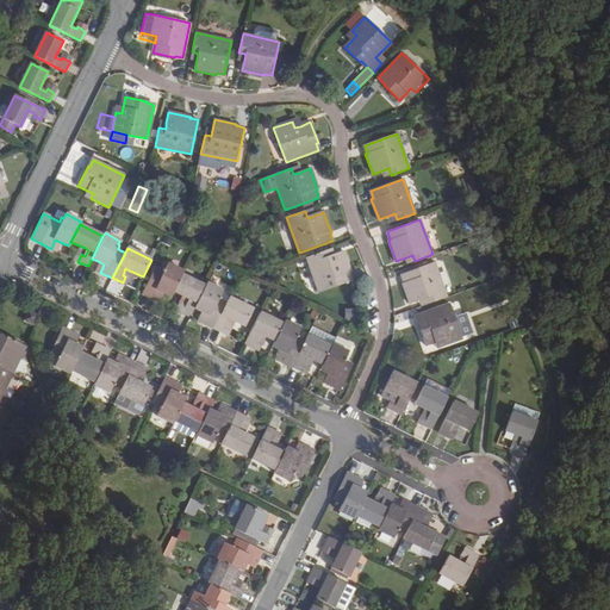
[(328,257),(325,251),(307,257),(319,292),(353,280),(350,273),(352,272),(344,251),(334,255),(328,257)]
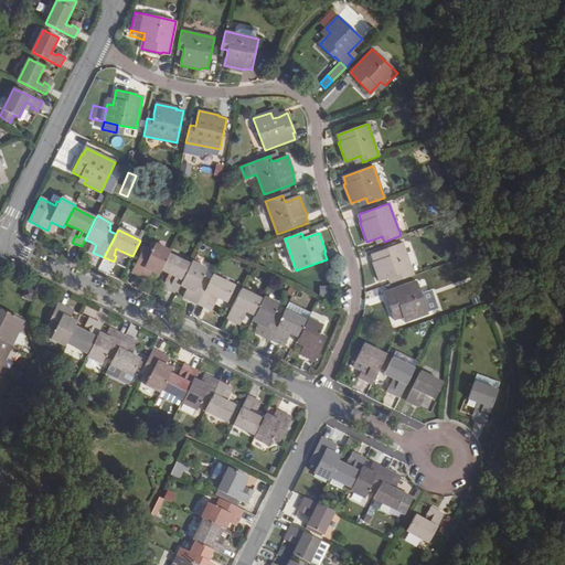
[(396,281),(414,276),(402,243),(372,254),(374,260),(373,262),(380,280),(388,277),(394,275),(396,281)]
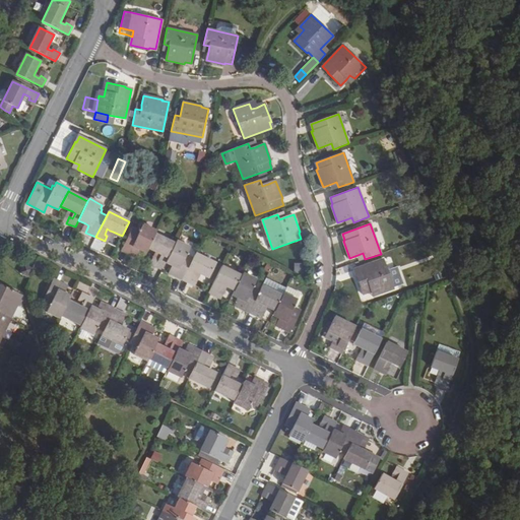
[(138,249),(145,252),(147,249),(154,234),(156,231),(143,225),(141,230),(140,229),(138,232),(133,229),(122,250),(132,255),(135,247),(138,249)]
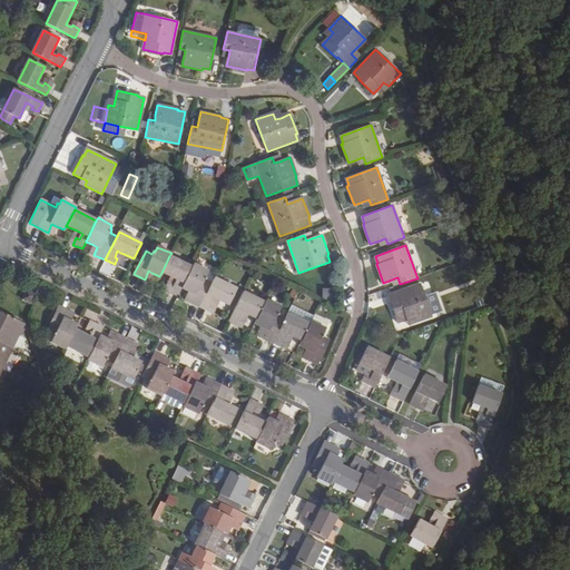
[(117,258),(115,264),(118,266),(121,258),(124,254),(120,253),(117,251),(115,257),(117,258)]
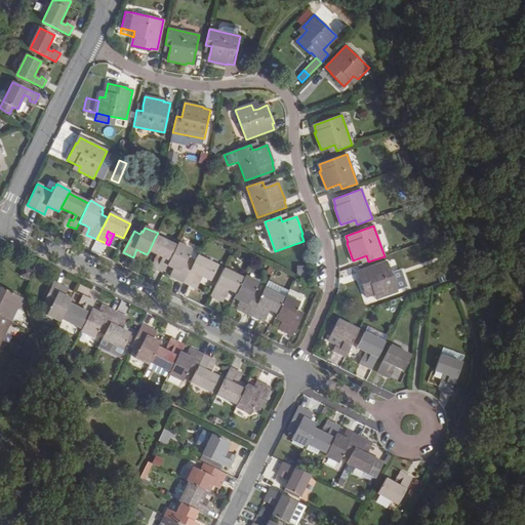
[(155,268),(164,272),(167,265),(176,246),(156,236),(149,251),(163,258),(161,263),(158,261),(155,268)]
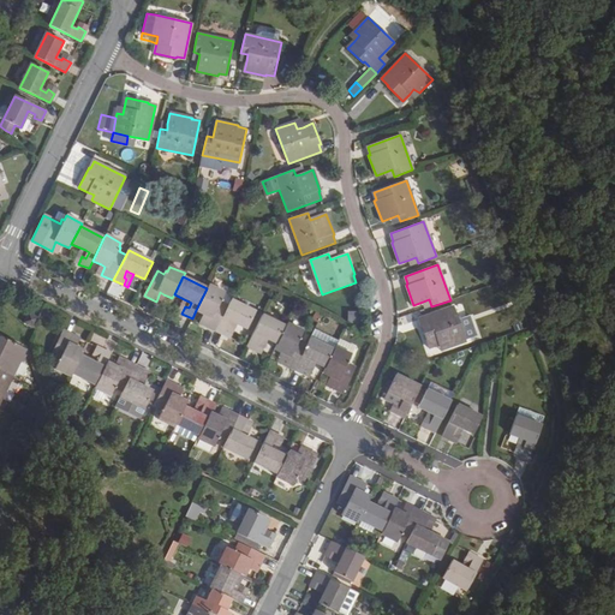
[(204,324),(216,330),(228,305),(222,302),(224,299),(221,298),(224,292),(209,285),(207,288),(196,310),(203,314),(208,316),(204,324)]
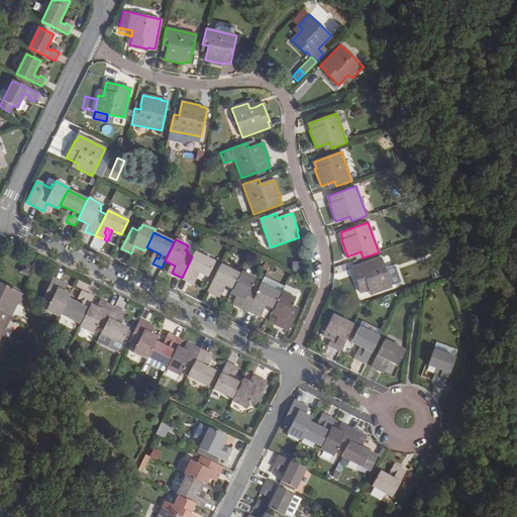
[(196,249),(188,245),(186,250),(188,251),(187,253),(192,256),(194,252),(196,249)]
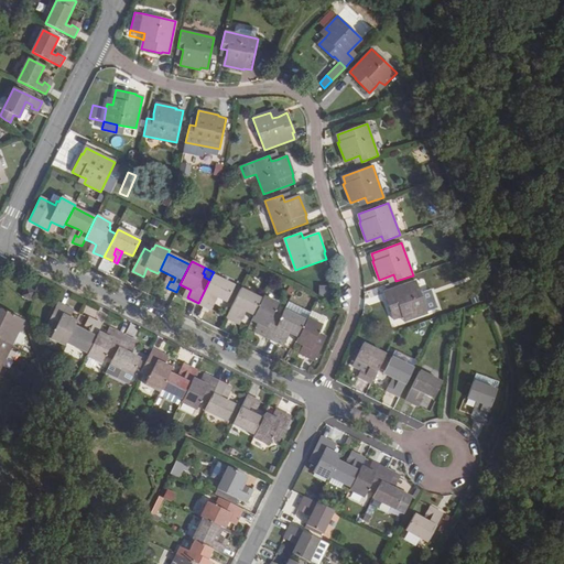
[(209,280),(198,303),(208,308),(212,302),(208,300),(210,294),(214,295),(217,297),(226,302),(234,286),(212,275),(209,280)]
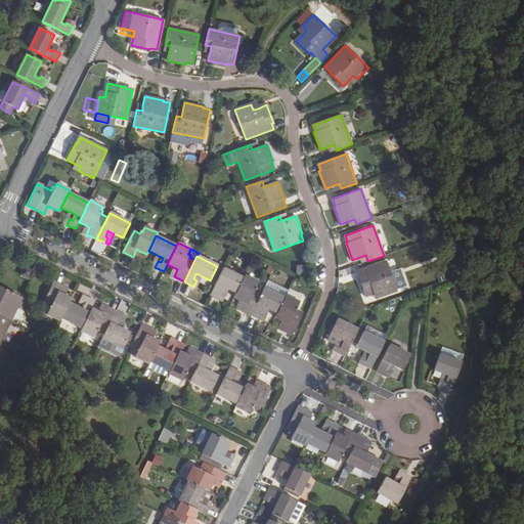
[(380,291),(382,296),(397,290),(386,260),(358,270),(360,277),(359,277),(365,296),(374,293),(380,291)]
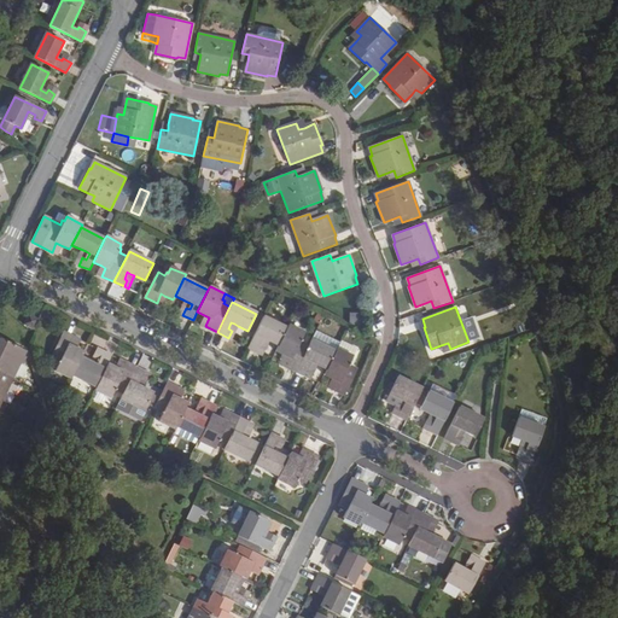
[(28,314),(22,325),(33,330),(38,319),(28,314)]
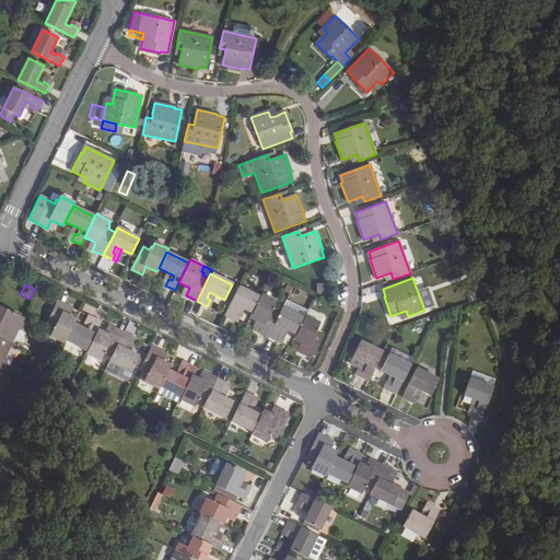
[(238,287),(225,315),(235,319),(237,313),(235,312),(237,306),(253,313),(260,298),(238,287)]
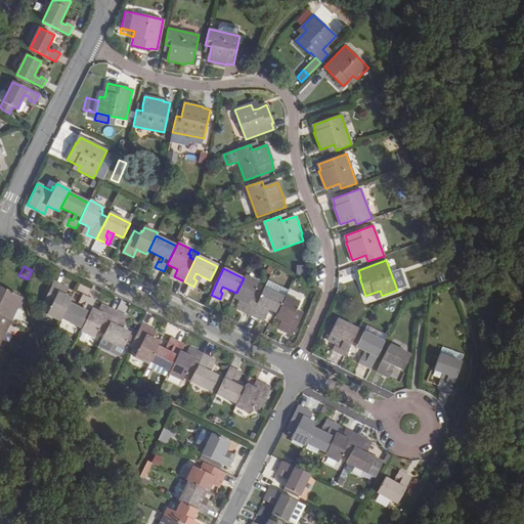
[(197,280),(193,287),(197,288),(202,276),(199,274),(197,280)]
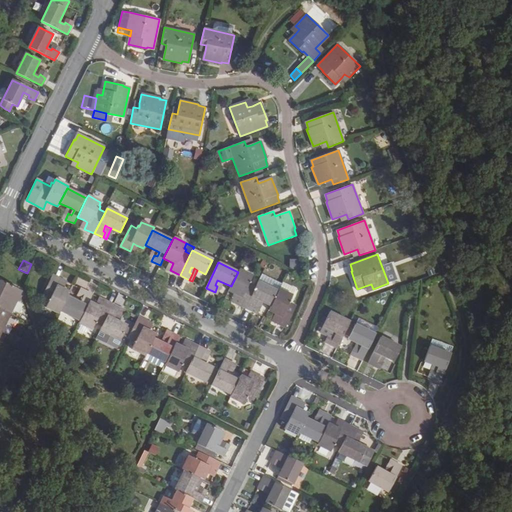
[(231,286),(229,290),(236,294),(239,295),(236,303),(245,307),(256,286),(251,283),(252,281),(250,280),(252,276),(239,270),(238,272),(231,286)]
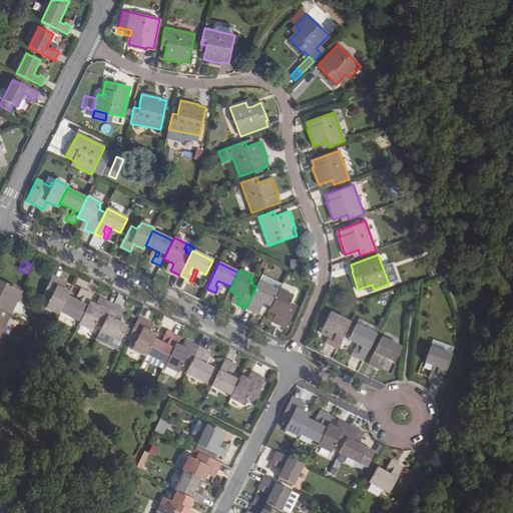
[(67,297),(69,293),(61,289),(59,287),(62,280),(53,275),(42,297),(48,300),(46,302),(48,303),(46,307),(59,313),(60,311),(67,297)]
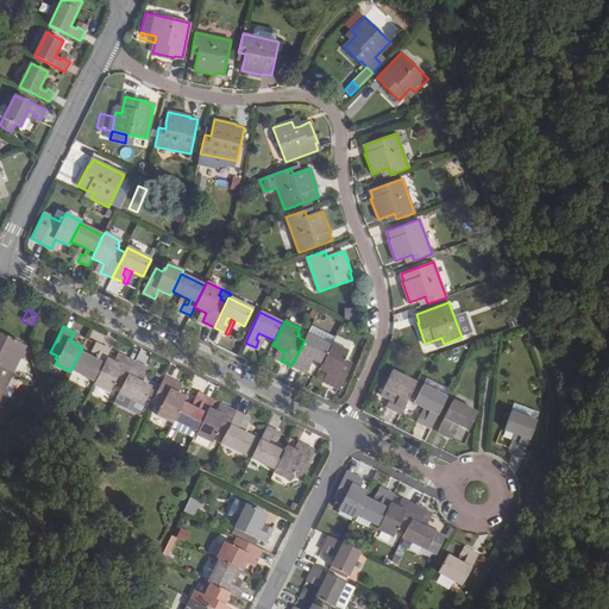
[(332,344),(333,340),(311,328),(307,336),(331,346),(332,344)]
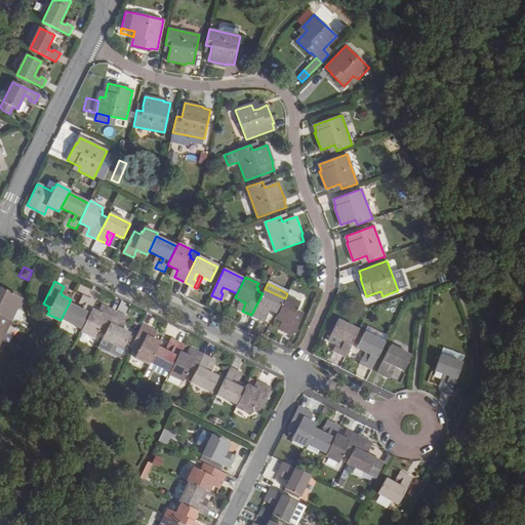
[(22,297),(0,286),(0,340),(1,339),(3,340),(6,335),(4,334),(16,309),(18,310),(22,303),(19,301),(22,297)]
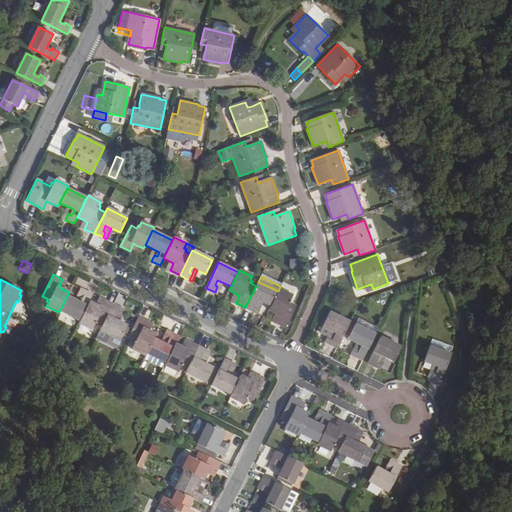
[(256,286),(245,307),(255,312),(258,306),(261,307),(263,302),(271,306),(278,291),(258,282),(256,286)]
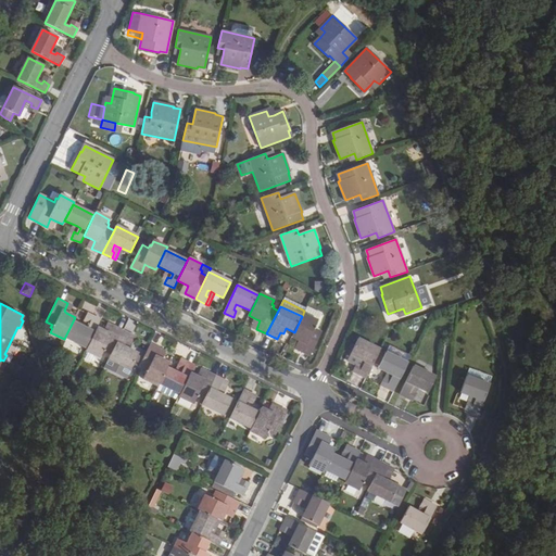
[(304,311),(303,314),(318,320),(321,314),(306,306),(304,311)]
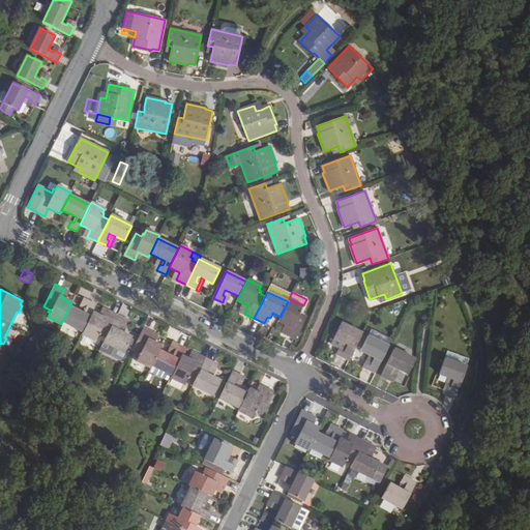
[(281,317),(278,321),(286,325),(290,327),(286,334),(296,339),(306,317),(301,314),(302,312),(301,311),(303,305),(289,299),(288,301),(281,317)]
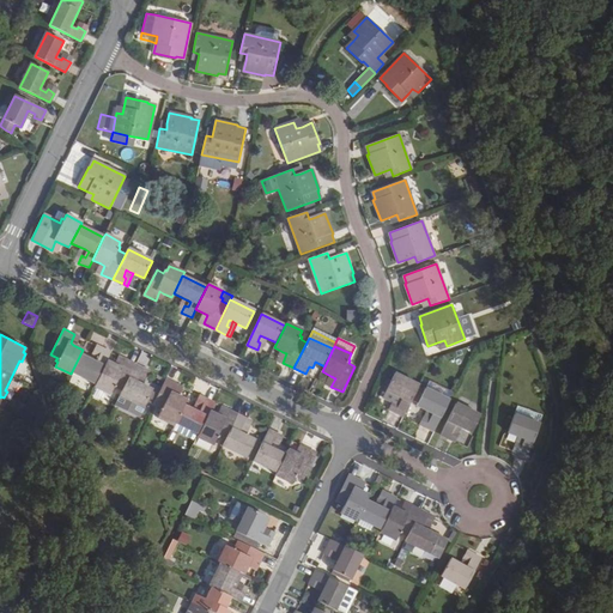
[(107,360),(110,352),(101,347),(97,354),(101,356),(97,363),(80,354),(72,371),(96,383),(107,360)]
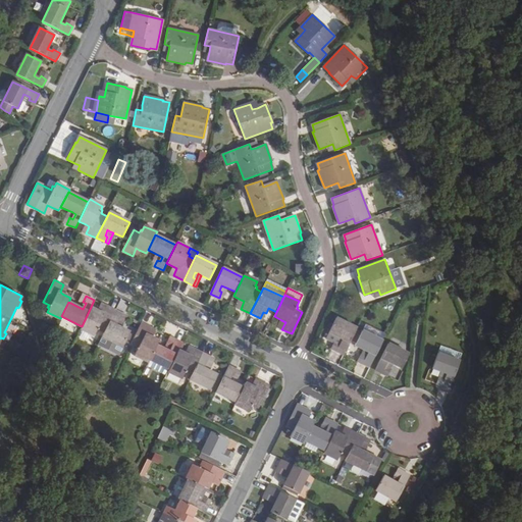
[(104,332),(115,310),(105,305),(101,312),(98,310),(91,307),(82,326),(81,328),(94,335),(96,331),(98,331),(99,329),(104,332)]
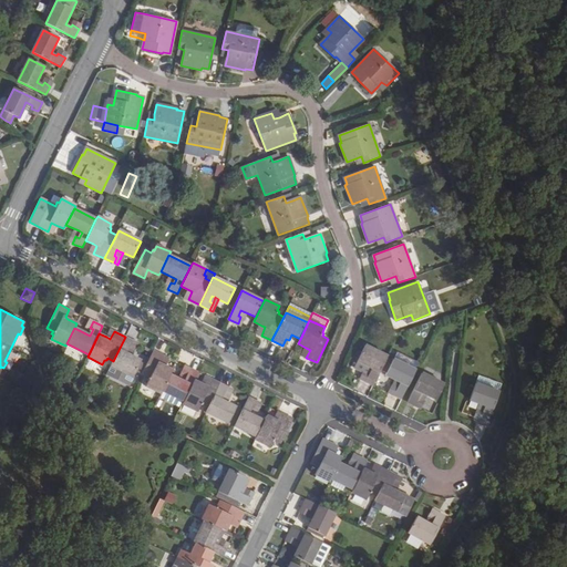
[(134,341),(125,337),(113,361),(111,366),(134,377),(134,374),(141,361),(141,360),(129,354),(125,352),(129,347),(131,348),(134,341)]
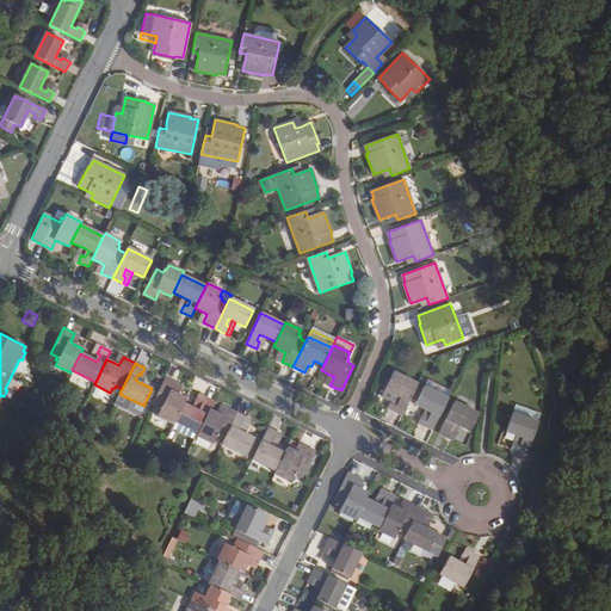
[(392,409),(402,414),(417,383),(393,371),(390,378),(386,389),(383,395),(392,400),(395,402),(392,409)]
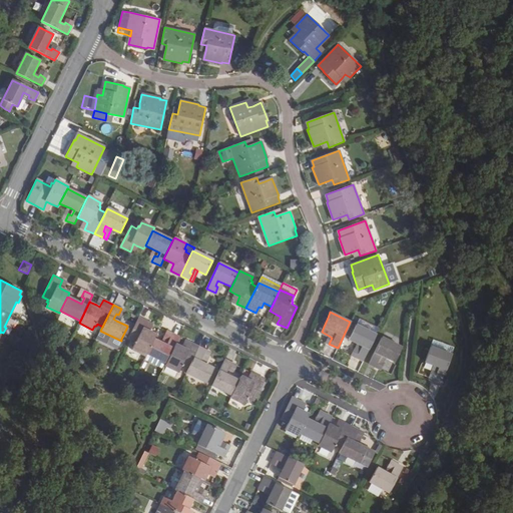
[(153,339),(155,334),(148,331),(145,330),(148,323),(138,318),(128,340),(134,342),(132,345),(134,346),(132,350),(145,356),(146,353),(153,339)]
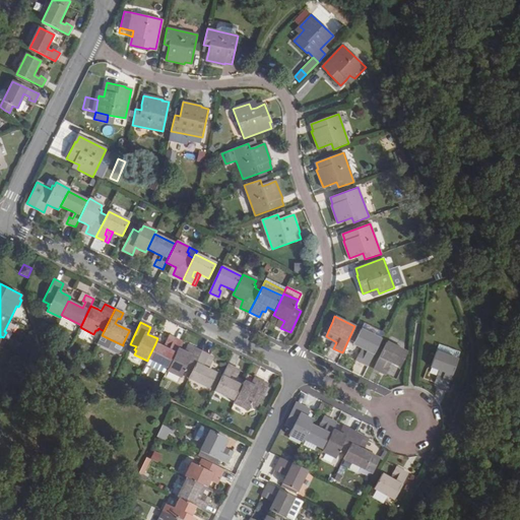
[(364,323),(361,329),(381,339),(384,333),(364,323)]
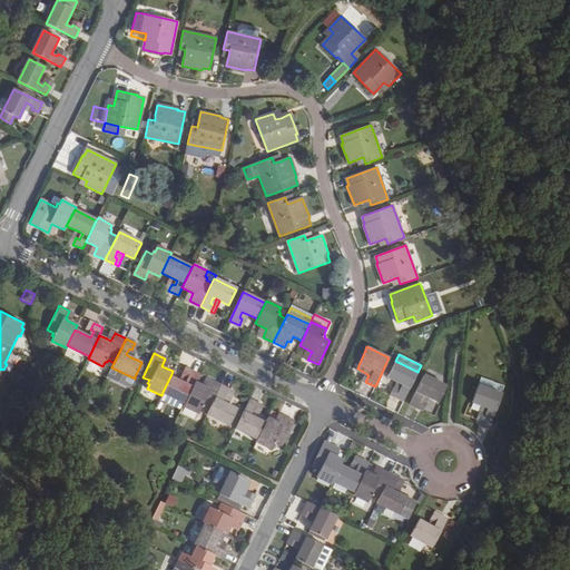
[(394,396),(403,401),(418,372),(395,361),(387,376),(395,381),(393,386),(395,387),(397,390),(394,396)]
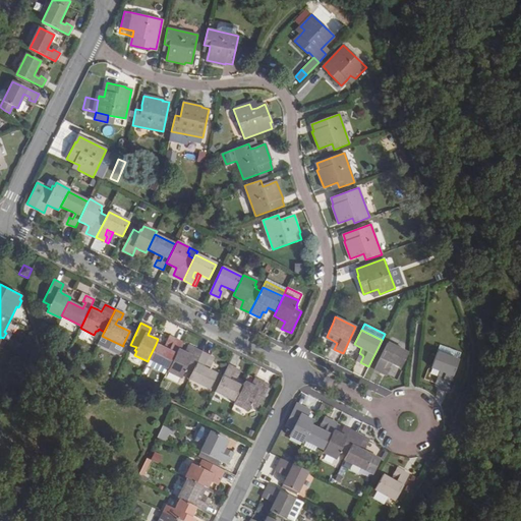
[(129,332),(123,344),(126,346),(132,334),(129,332)]
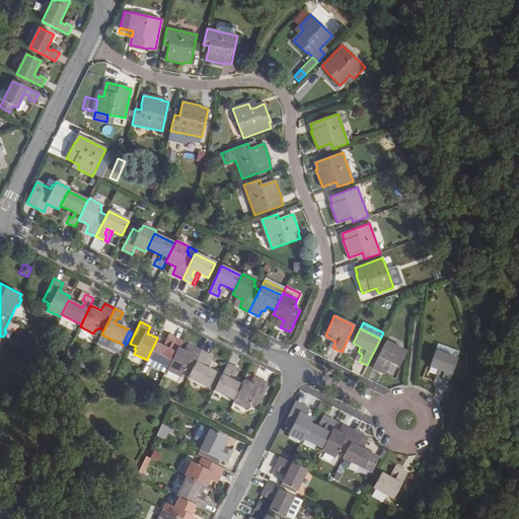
[(169,343),(172,337),(168,335),(162,346),(166,348),(169,343)]
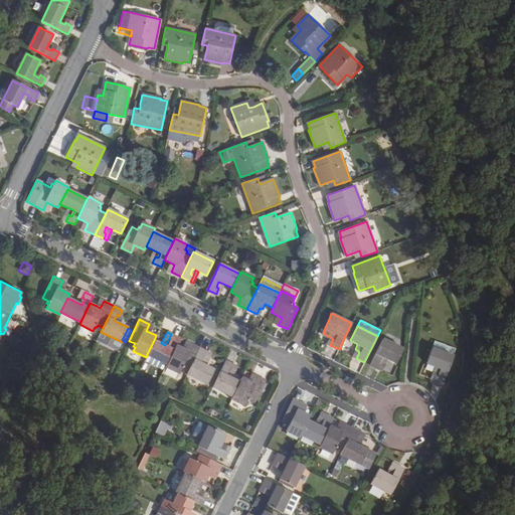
[(176,345),(179,339),(171,334),(168,340),(170,342),(168,347),(165,345),(161,343),(154,340),(147,354),(167,364),(176,345)]
